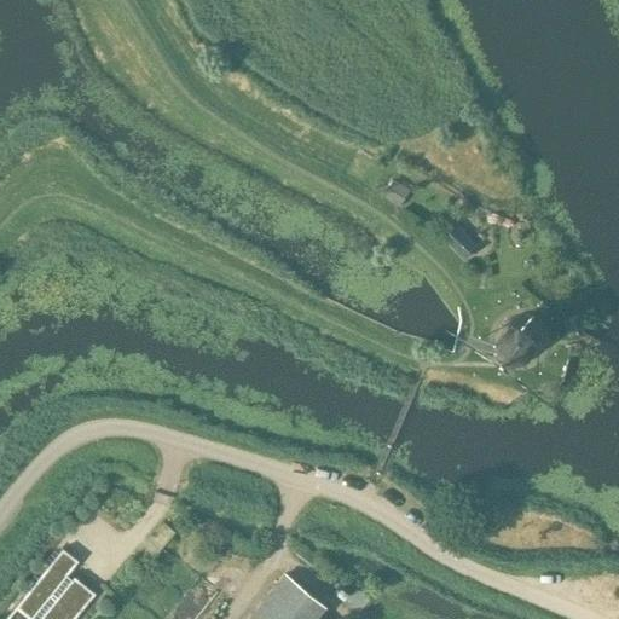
[(394,179),(383,197),(399,207),(410,189),(394,179)]
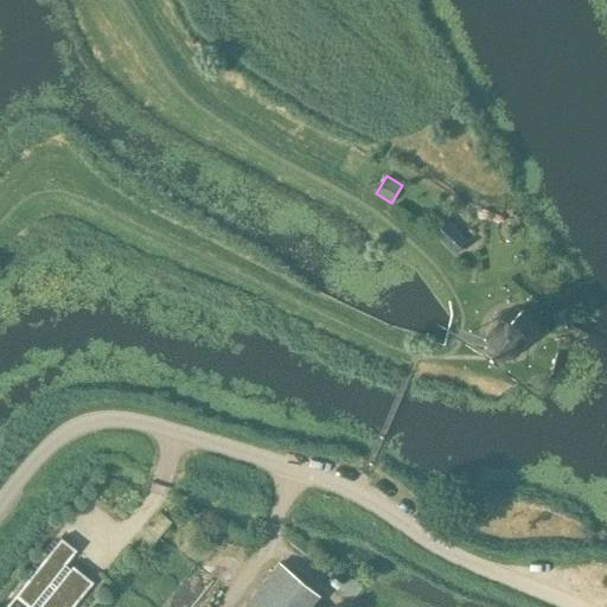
[(467,242),(447,222),(436,234),(457,253),(467,242)]
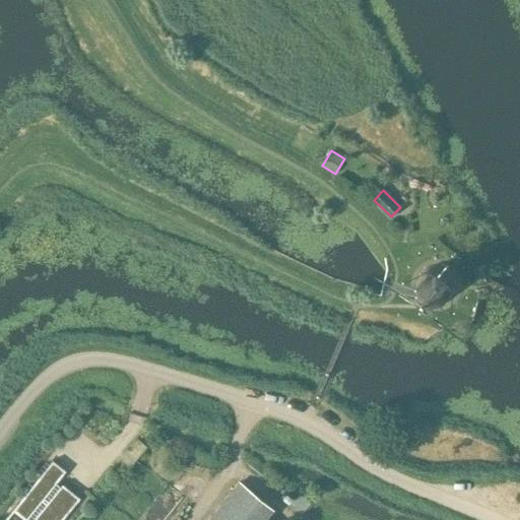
[(419,299),(421,301),(426,305),(431,307),(437,308),(443,307),(448,304),(452,300),(455,296),(457,289),(457,283),(455,278),(452,273),(447,269),(442,267),(436,265),(430,267),(425,269),(419,273),(416,278),(415,284),(415,290),(415,291),(417,296),(419,299)]
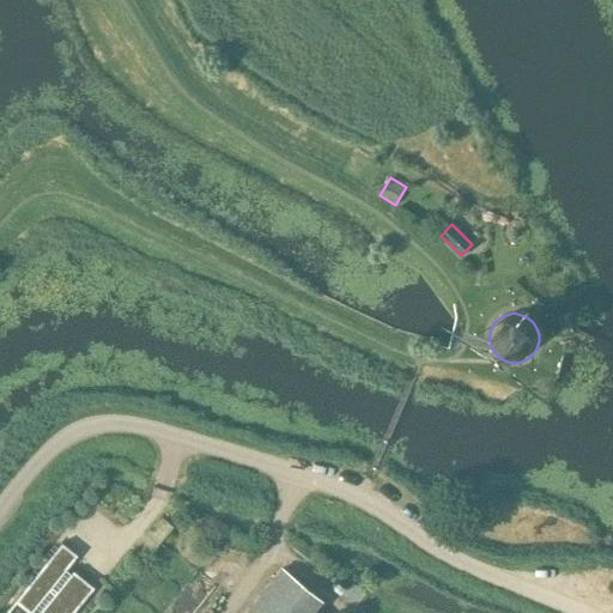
[(569,331),(577,328),(574,313),(562,316),(565,332),(569,331)]
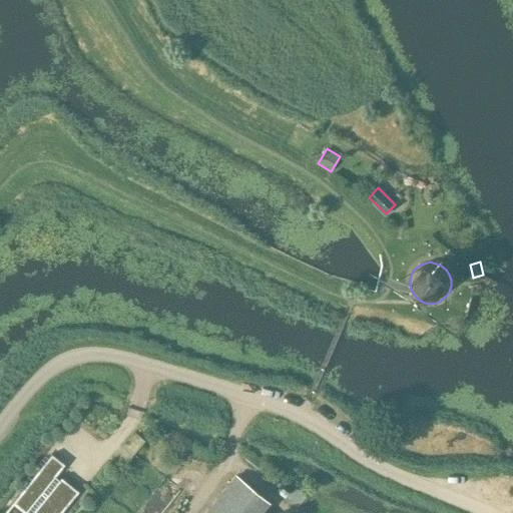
[(54,477),(63,464),(50,454),(2,512),(59,512),(77,491),(60,477),(58,480),(54,477)]
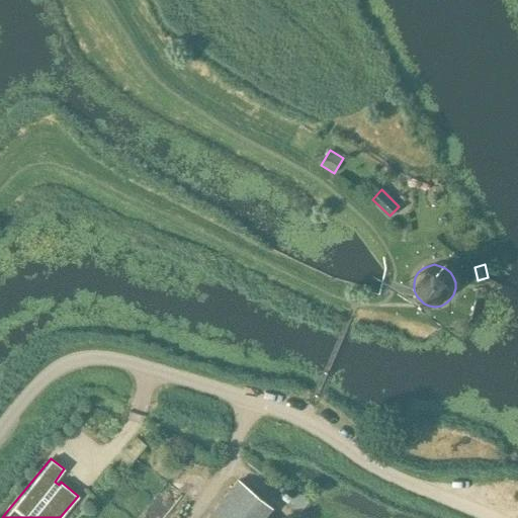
[(237,481),(205,517),(269,517),(264,513),(269,507),(237,481)]
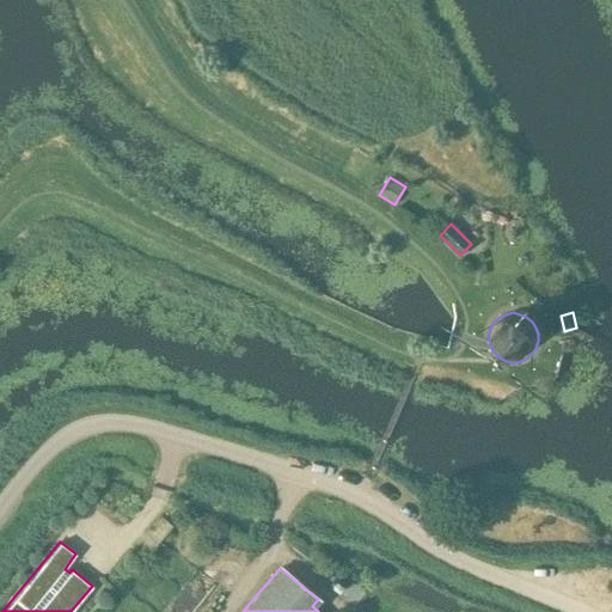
[(338,595),(354,607),(372,585),(359,580),(354,577),(338,595)]
